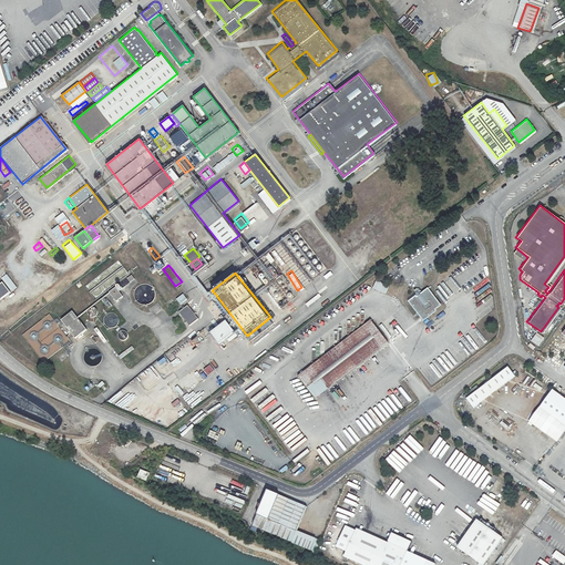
[(375,278),(371,287),(383,291),(387,284),(375,278)]
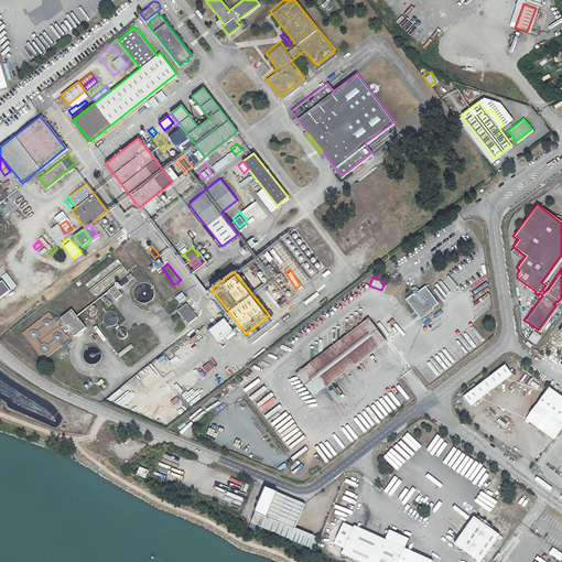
[(2,278),(0,279),(0,293),(1,294),(9,288),(2,278)]
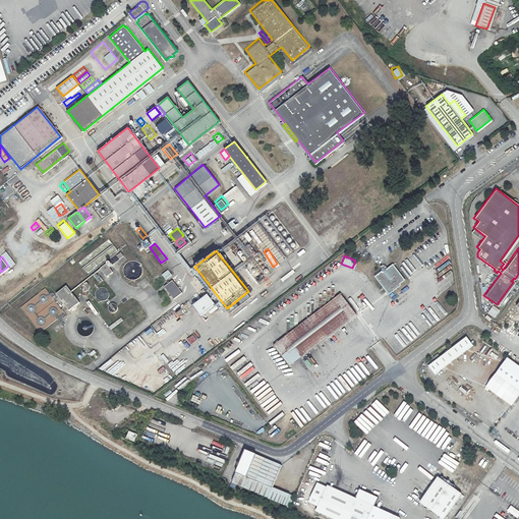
[(109,266),(112,264),(110,260),(100,267),(107,276),(113,271),(109,266)]
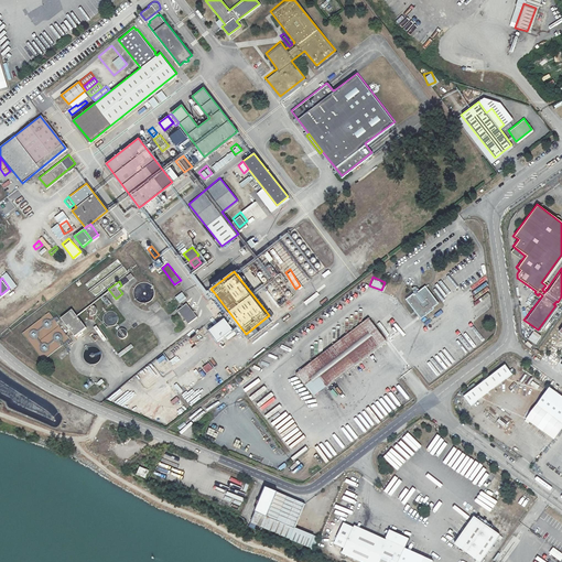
[(413,309),(420,316),(432,307),(431,305),(436,302),(423,285),(412,294),(411,293),(406,298),(413,309)]
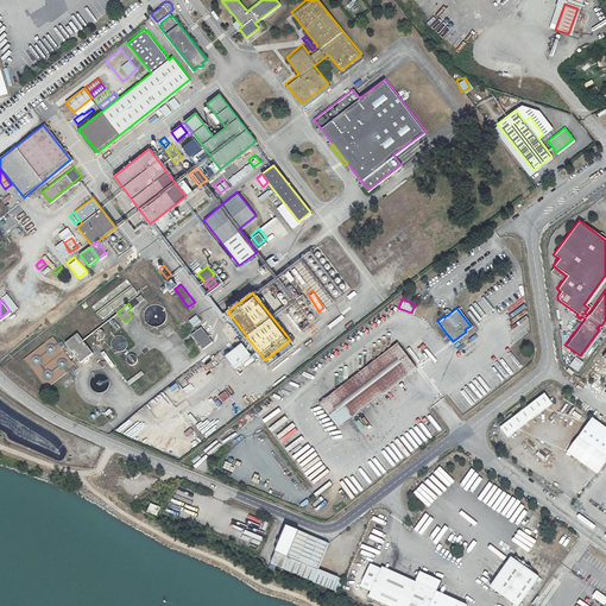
[(113,328),(118,326),(112,317),(107,320),(113,328)]
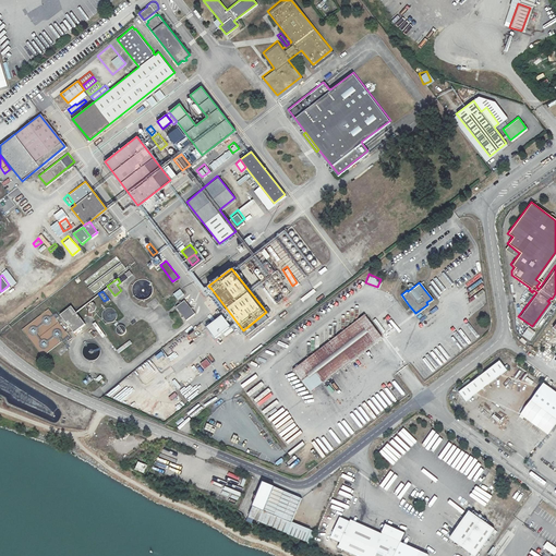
[(194,312),(184,299),(176,305),(185,318),(194,312)]
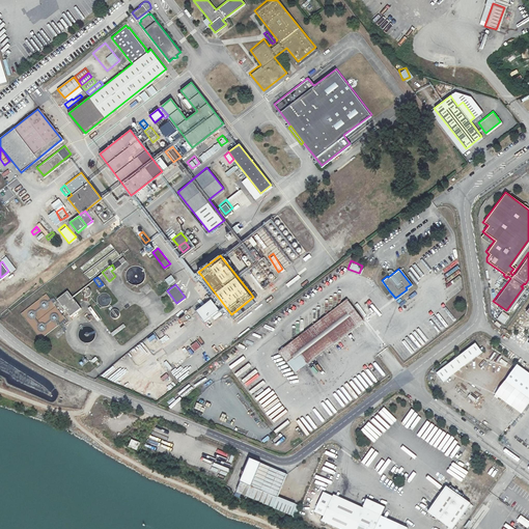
[(67,290),(57,299),(71,315),(81,307),(67,290)]
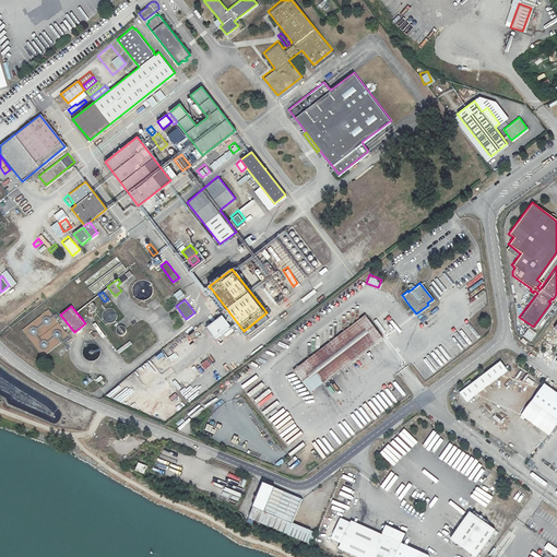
[(292,367),(308,389),(380,333),(363,311),(292,367)]
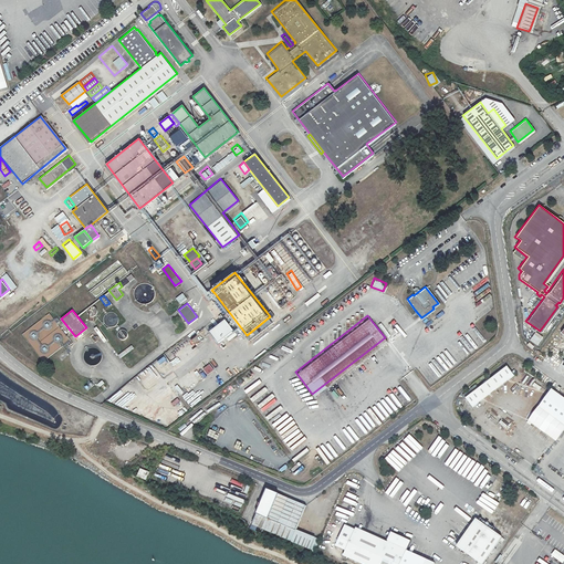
[(273,321),(270,316),(247,335),(250,340),(273,321)]
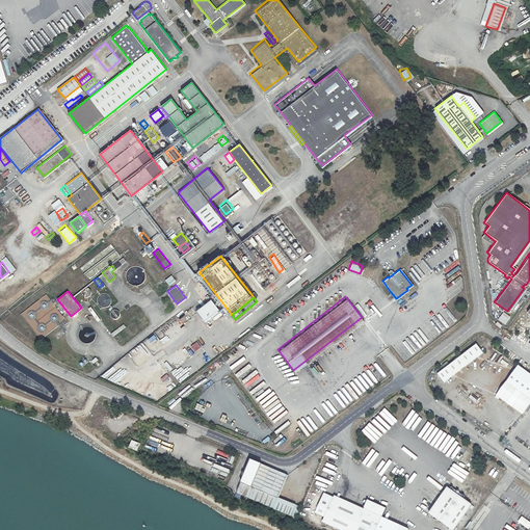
[(23,314),(36,337),(59,324),(44,298),(37,301),(40,306),(23,314)]
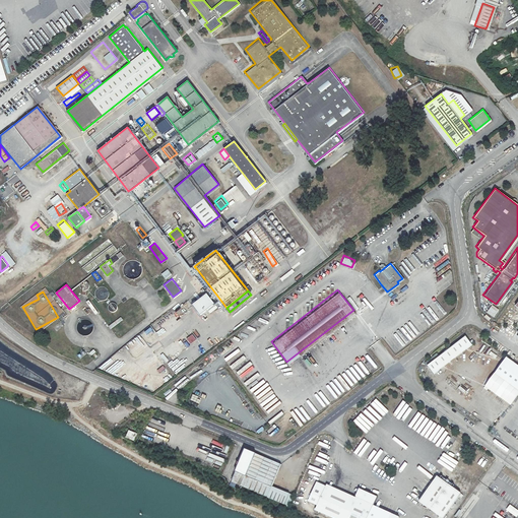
[(193,304),(200,314),(209,306),(212,309),(217,306),(207,293),(193,304)]
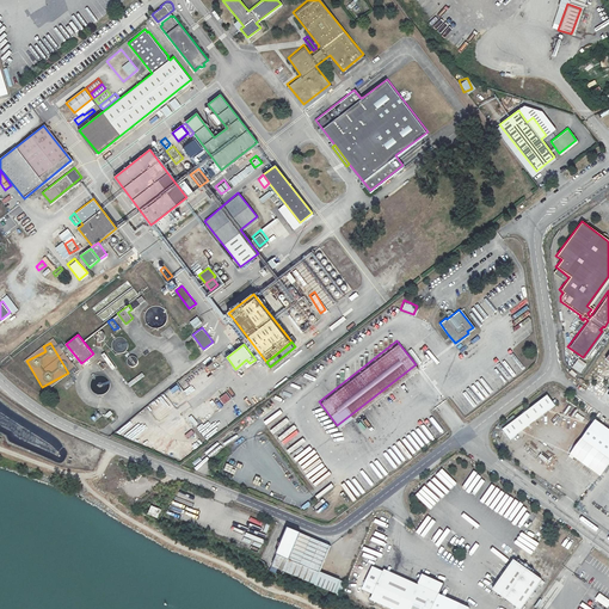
[(577,356),(570,365),(578,371),(584,362),(577,356)]
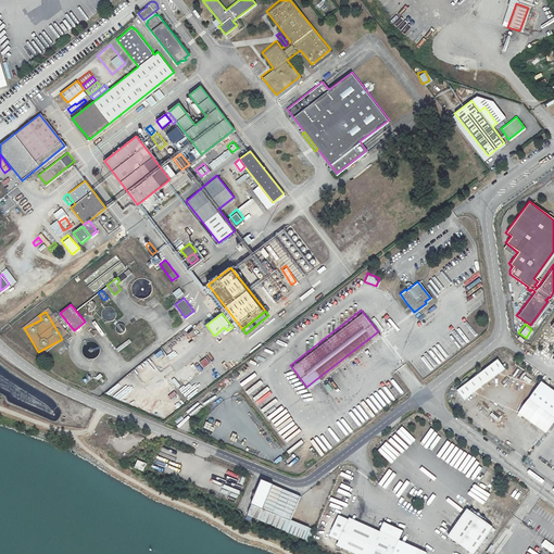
[(83,353),(93,355),(96,345),(84,343),(83,353)]
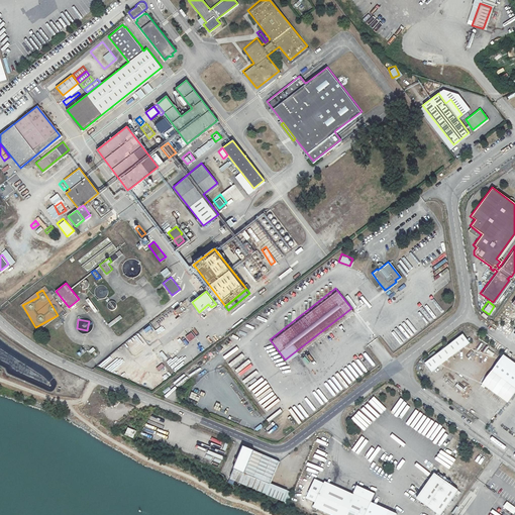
[(151,325),(157,331),(161,328),(156,322),(151,325)]
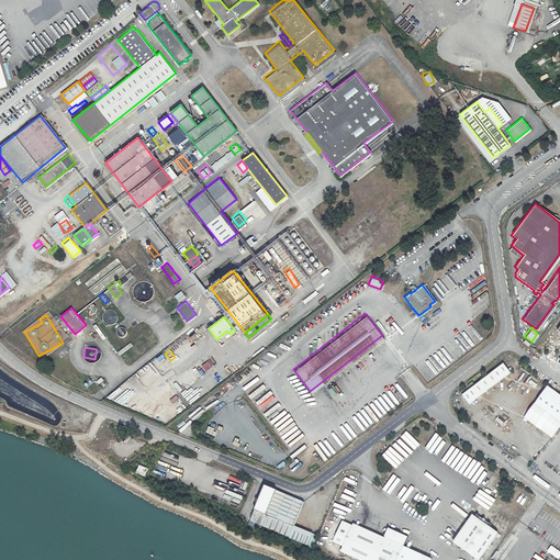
[(202,366),(205,371),(212,367),(208,361),(202,366)]
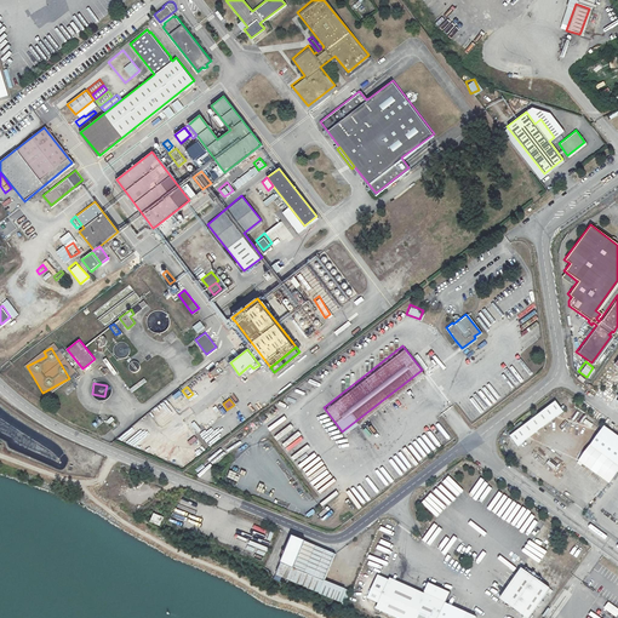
[(509,434),(518,445),(562,410),(555,399),(509,434)]
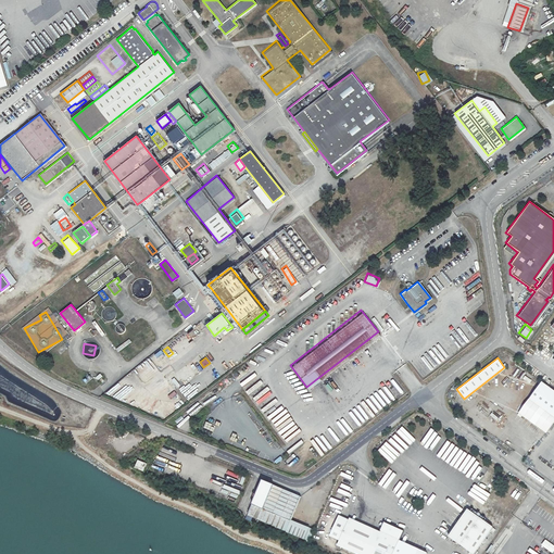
[(515,366),(512,374),(517,377),(521,369),(515,366)]
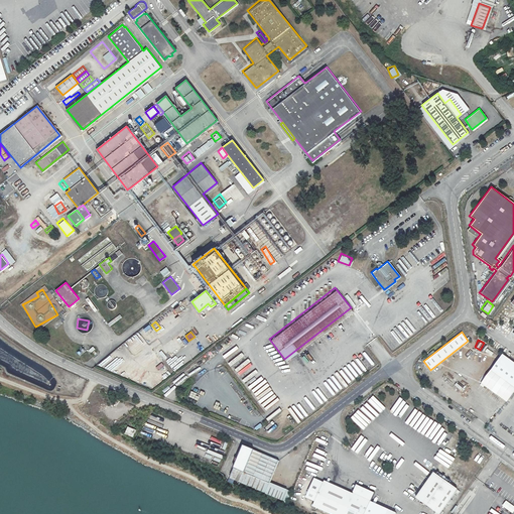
[(513,360),(503,353),(491,369),(513,385),(513,360)]
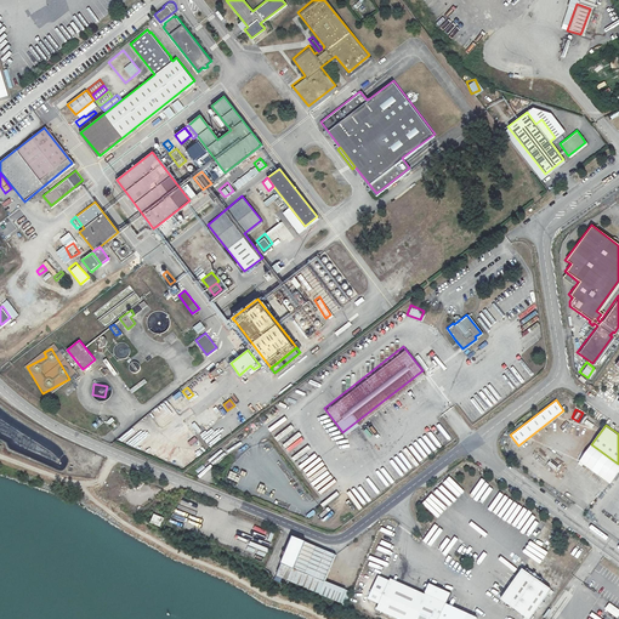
[(427,452),(435,446),(425,436),(419,442),(427,452)]
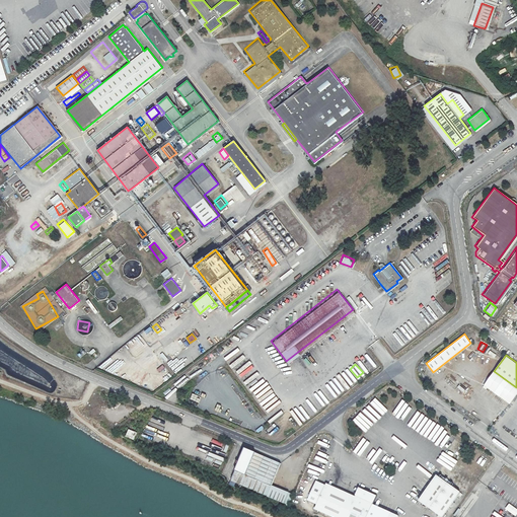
[(128,427),(125,433),(133,437),(135,430),(128,427)]
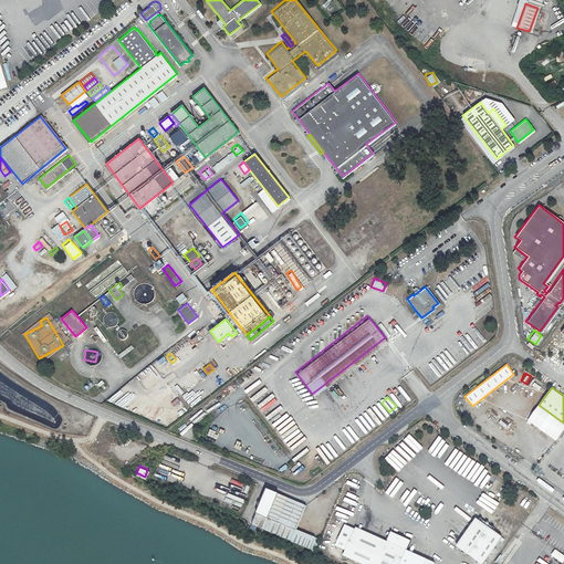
[(250,523),(313,549),(317,536),(291,526),(300,501),(264,488),(250,523)]
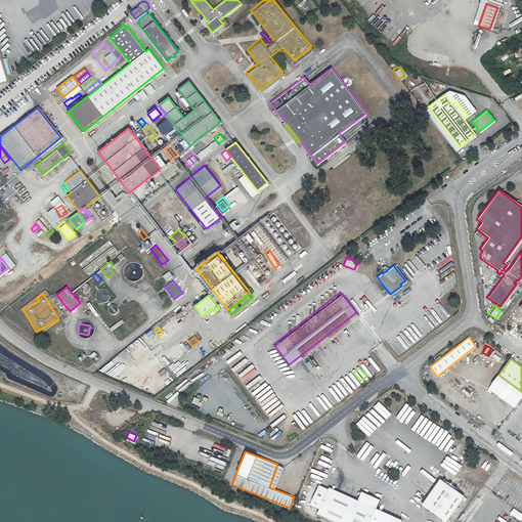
[(438,479),(420,505),(444,521),(462,495),(438,479)]
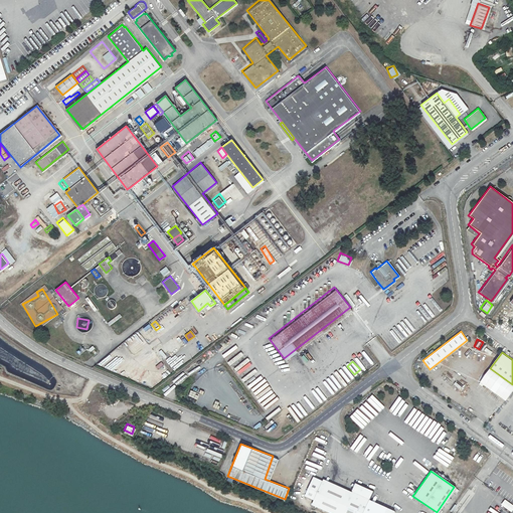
[(366,501),(324,482),(320,481),(309,504),(313,505),(330,512),(382,512),(384,509),(366,501)]
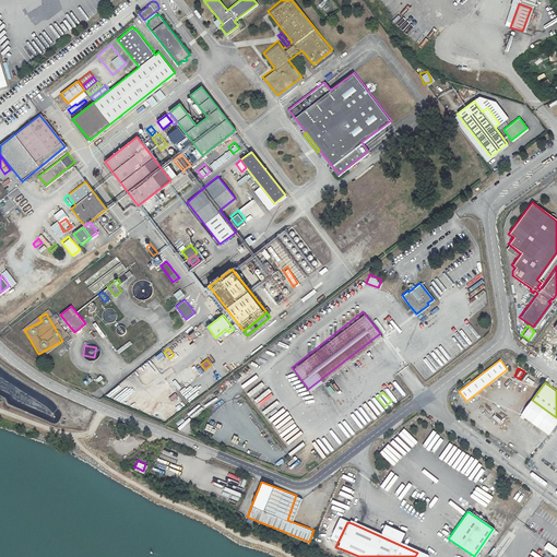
[(542,546),(553,554),(556,548),(556,547),(546,540),(542,546)]
